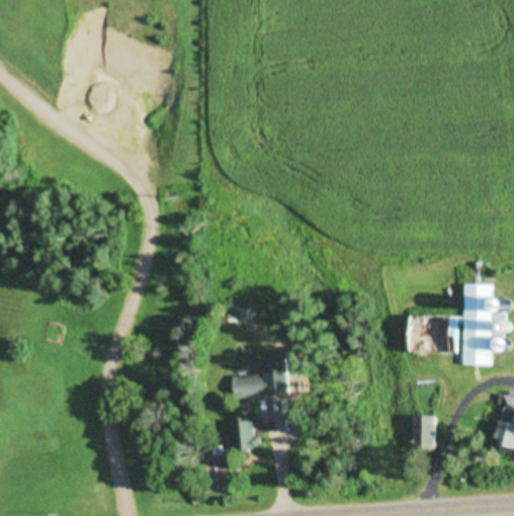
[(406,352),(462,353),(462,364),(498,365),(498,333),(513,333),(513,322),(492,322),(492,283),(463,282),(463,316),(406,315),(406,352)]
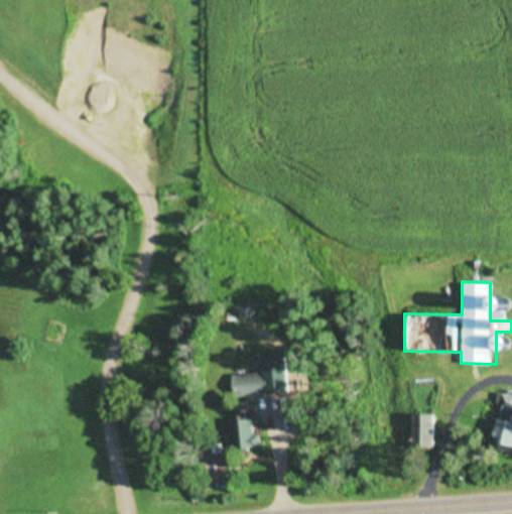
[(236,398),(268,392),(264,370),(232,376),(236,398)]
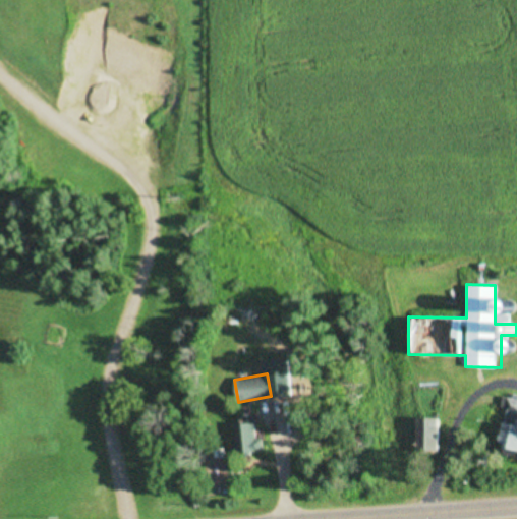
[(256,439),(256,416),(241,416),(241,422),(235,422),(236,454),(263,453),(263,439),(256,439)]
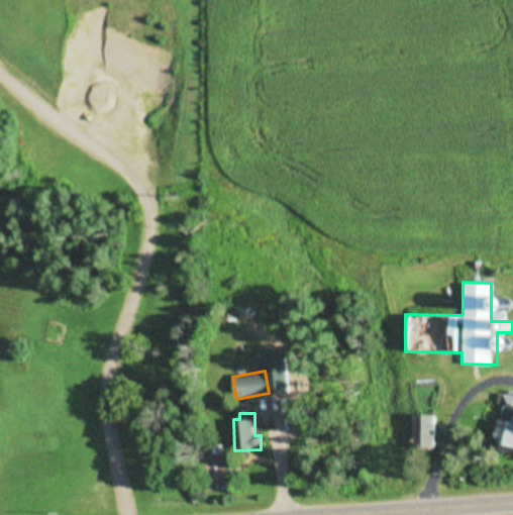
[(436,449),(436,414),(411,414),(411,449),(436,449)]
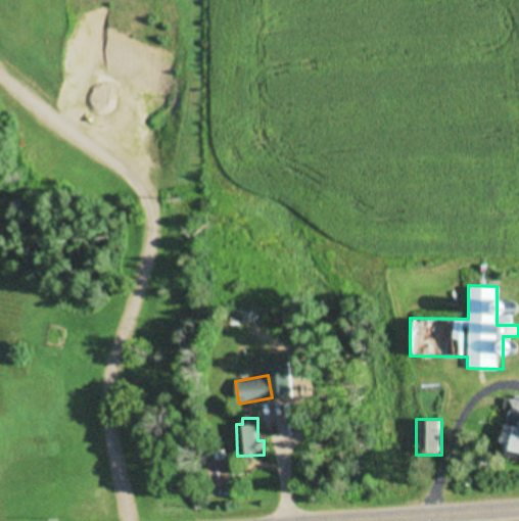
[(496,453),(518,458),(518,426),(502,423),(496,453)]
